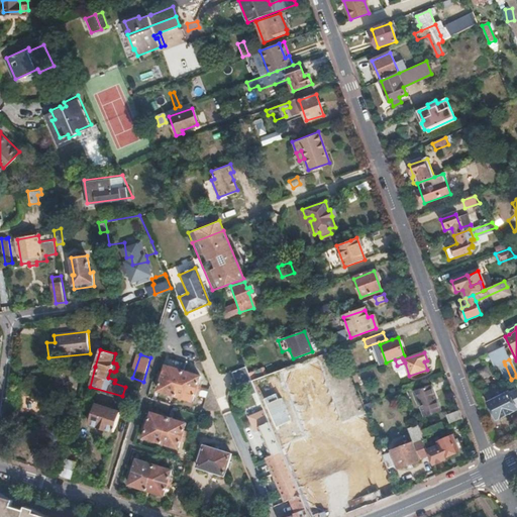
[(248,363),(243,365),(251,381),(255,380),(248,363)]
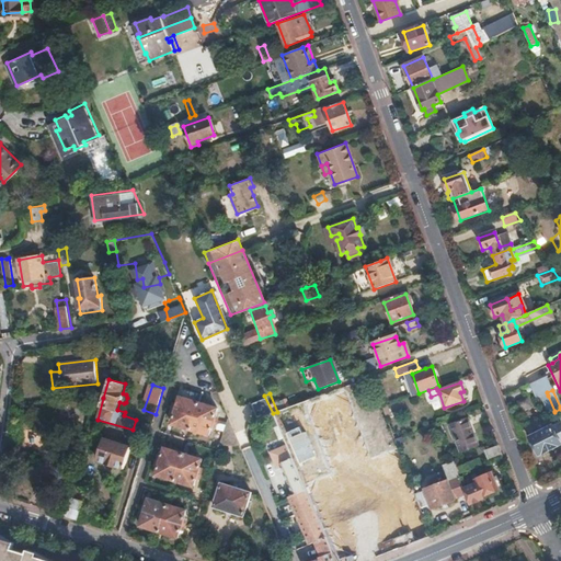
[(548,396),(542,399),(549,414),(554,411),(548,396)]
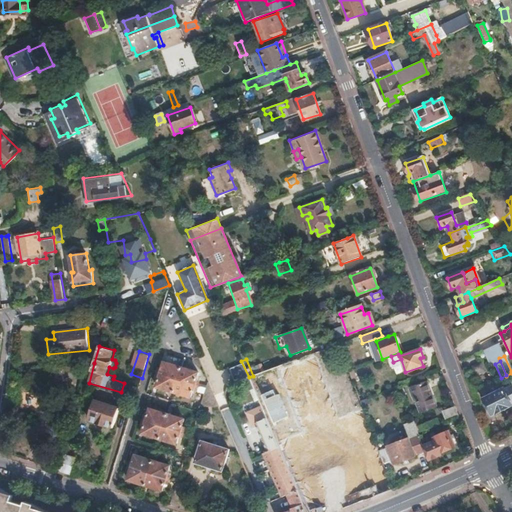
[(159,387),(193,397),(196,388),(200,389),(201,384),(197,383),(200,372),(166,363),(163,373),(160,372),(158,377),(162,378),(159,387)]
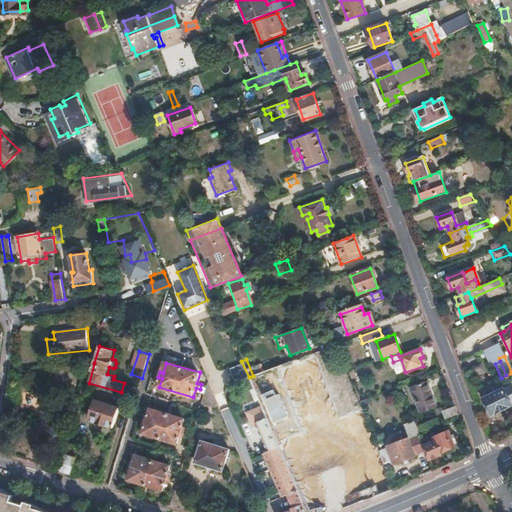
[(484,372),(481,364),(473,366),(476,375),(484,372)]
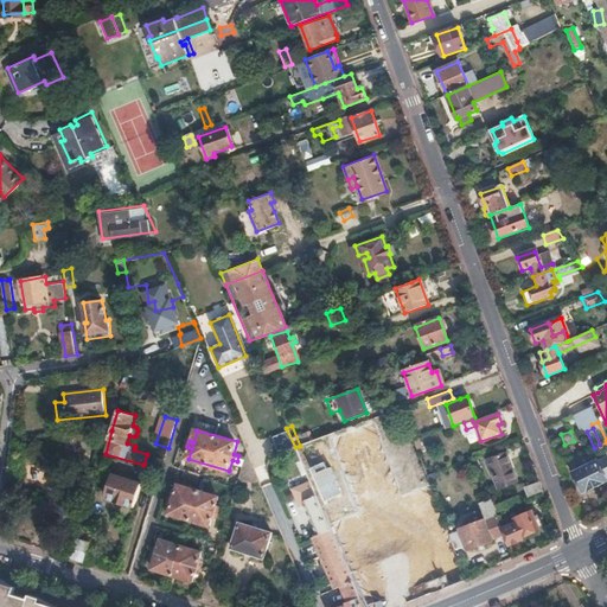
[(300,446),(295,447),(300,460),(340,445),(334,433),(300,446)]
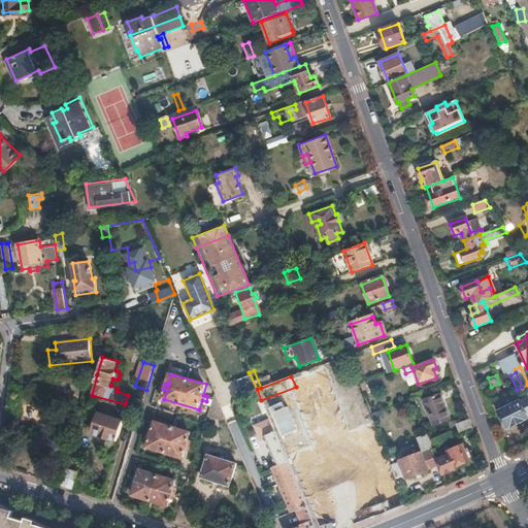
[(296,387),(261,400),(267,415),(269,420),(281,447),(296,440),(284,410),(302,402),(296,387)]
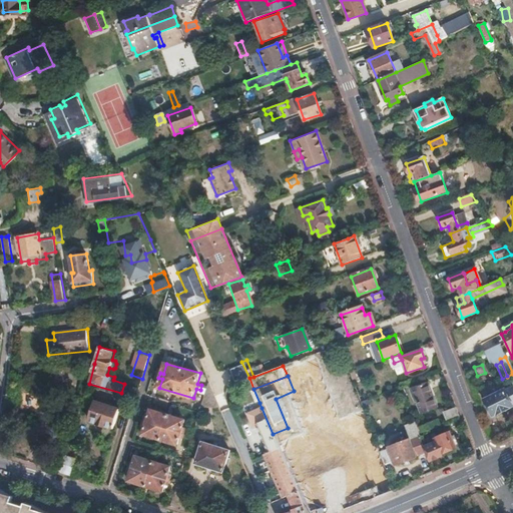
[(437,406),(428,383),(413,389),(421,411),(437,406)]
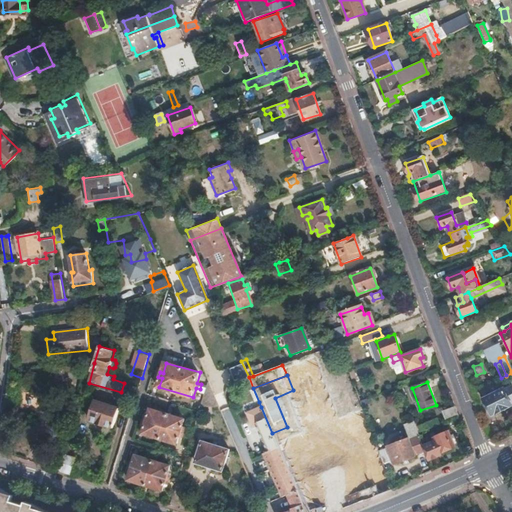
[(293,391),(301,410),(313,404),(305,386),(293,391)]
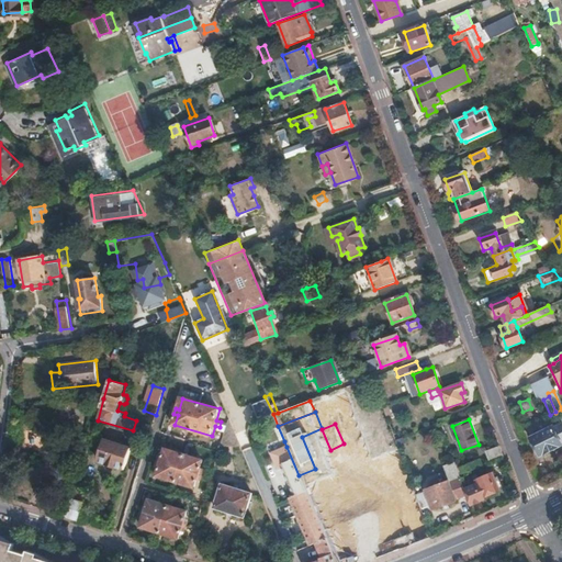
[(323,486),(343,478),(330,450),(322,429),(322,428),(302,437),(315,469),(323,486)]
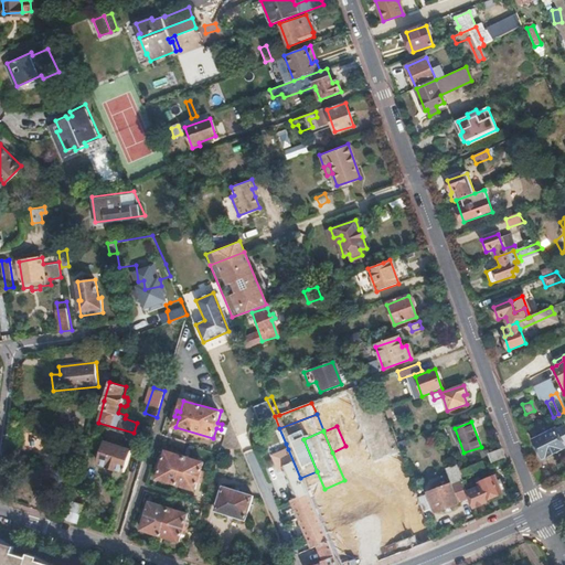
[(564,447),(556,430),(535,440),(543,457),(564,447)]
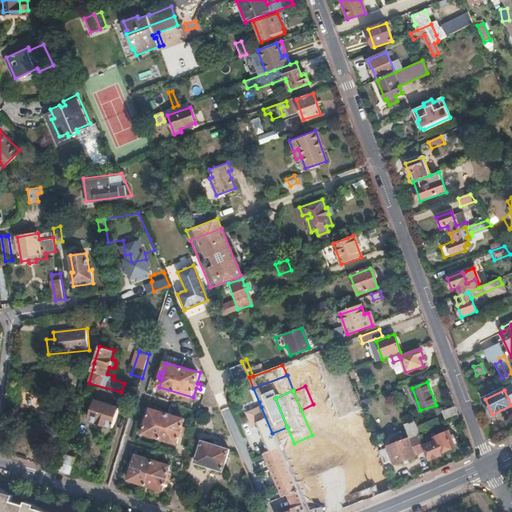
[(115,427),(121,407),(97,400),(92,420),(115,427)]
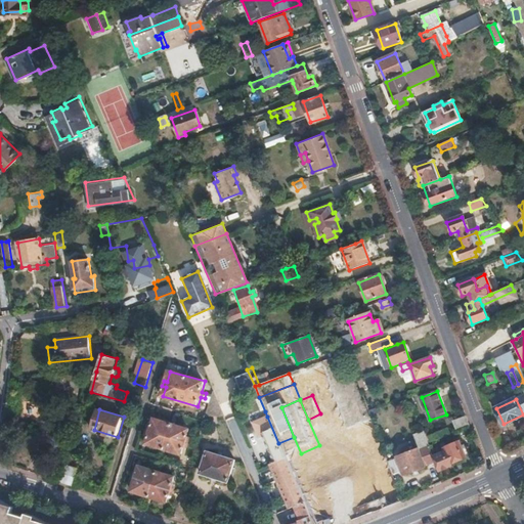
[(470,425),(466,416),(453,420),(456,430),(470,425)]
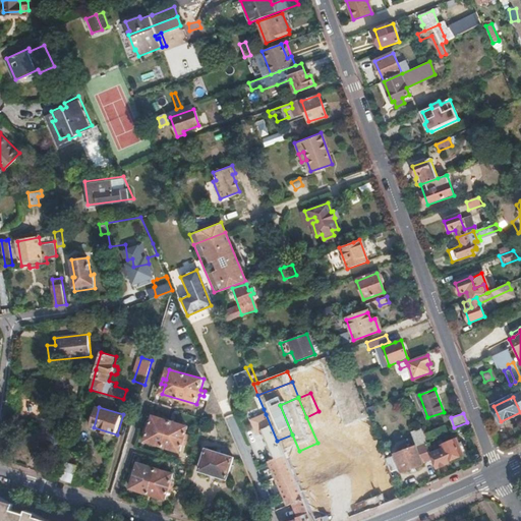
[(277,441),(266,414),(251,420),(256,432),(258,431),(271,460),(283,455),(277,441)]
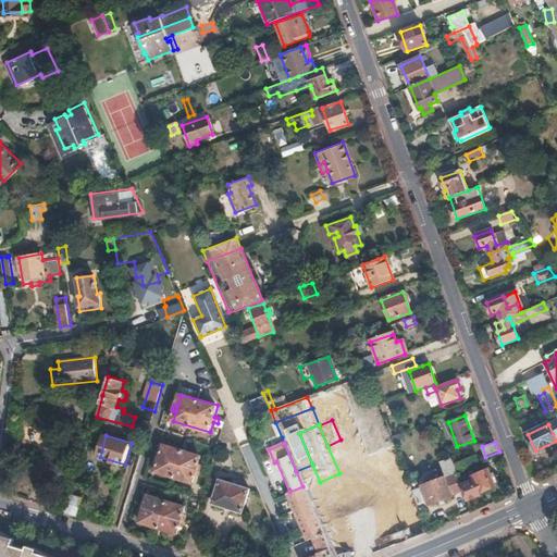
[(203,457),(166,446),(163,457),(159,456),(158,460),(162,461),(159,472),(196,482),(199,472),(202,473),(205,468),(200,467),(203,457)]
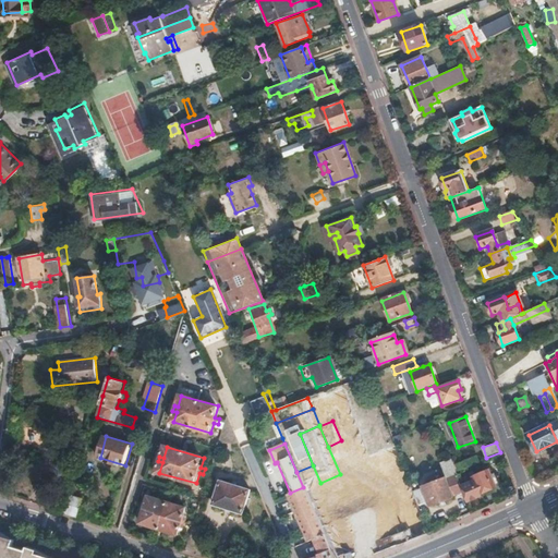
[(304,489),(320,483),(313,465),(296,472),(303,487),(304,489)]
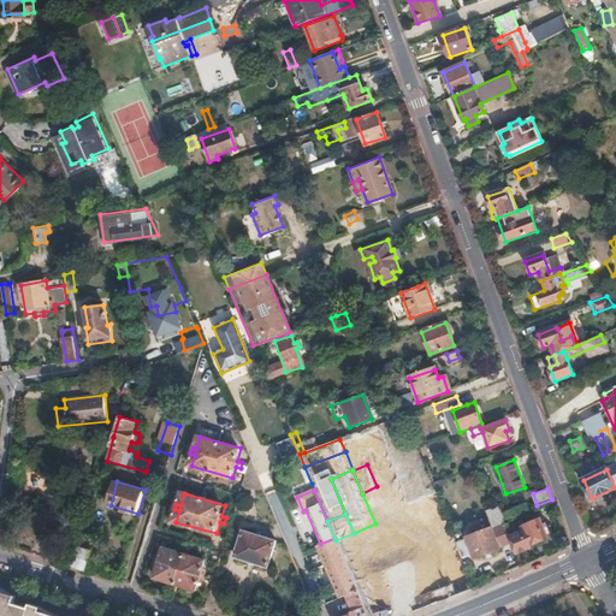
[(548,538),(539,520),(521,527),(528,545),(548,538)]
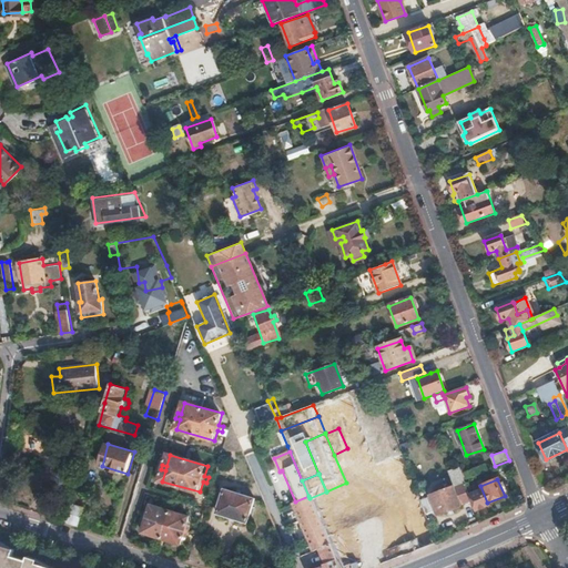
[(460,505),(470,500),(465,483),(454,487),(454,486),(446,488),(444,483),(436,486),(437,492),(429,494),(436,514),(460,506),(460,505)]
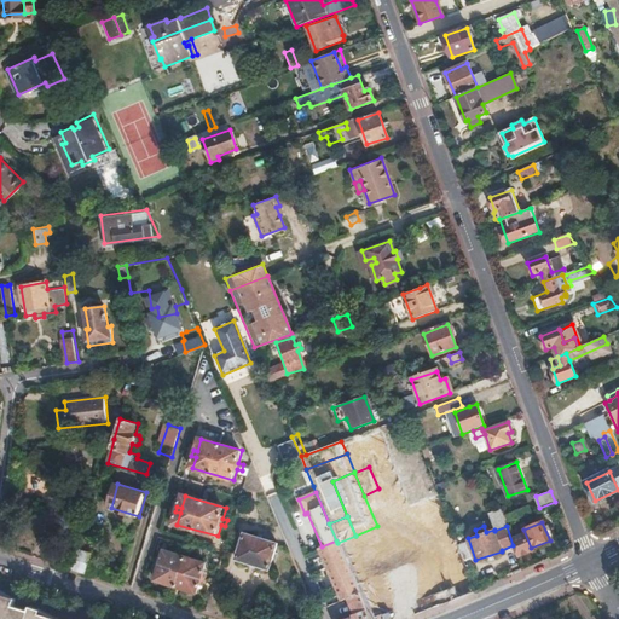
[(271,570),(279,543),(247,533),(238,559),(271,570)]
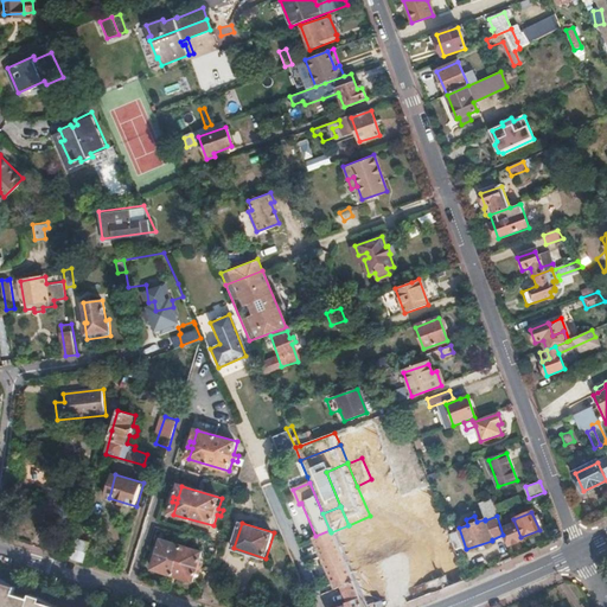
[(340,586),(352,581),(345,567),(331,532),(330,530),(315,536),(312,537),(333,588),(340,586)]
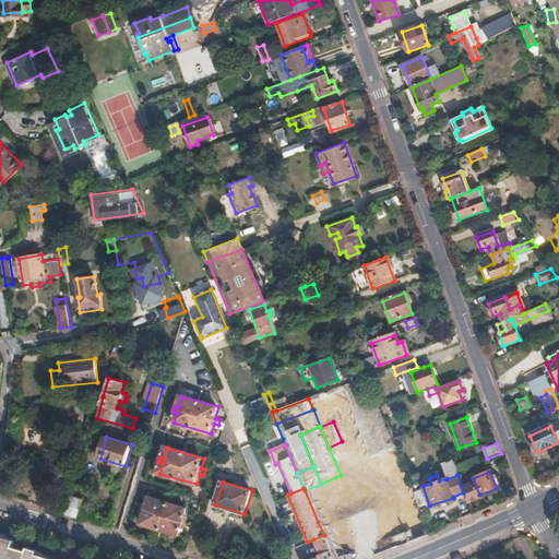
[(144,524),(181,535),(185,525),(188,526),(190,521),(186,519),(189,509),(152,498),(149,509),(145,508),(143,513),(146,514),(144,524)]
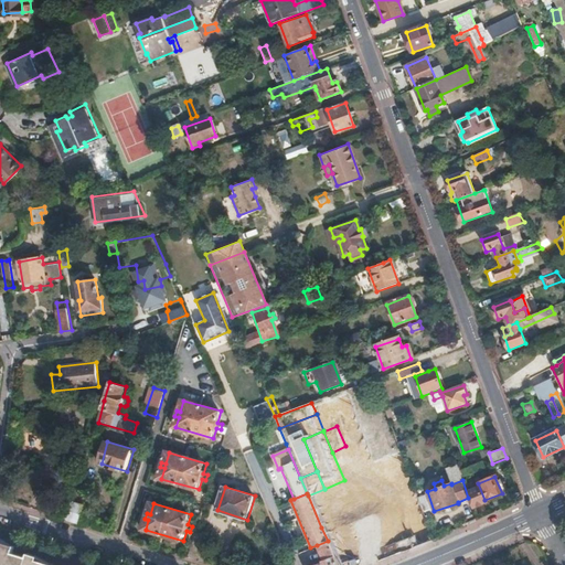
[(375,522),(373,523),(359,530),(356,530),(363,547),(380,541),(377,533),(380,532),(375,522)]
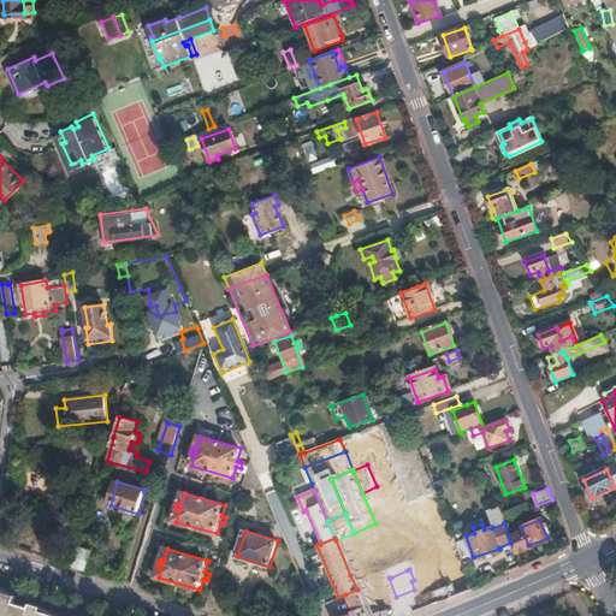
[(390,598),(396,597),(389,578),(371,585),(357,590),(365,609),(378,603),(390,598)]
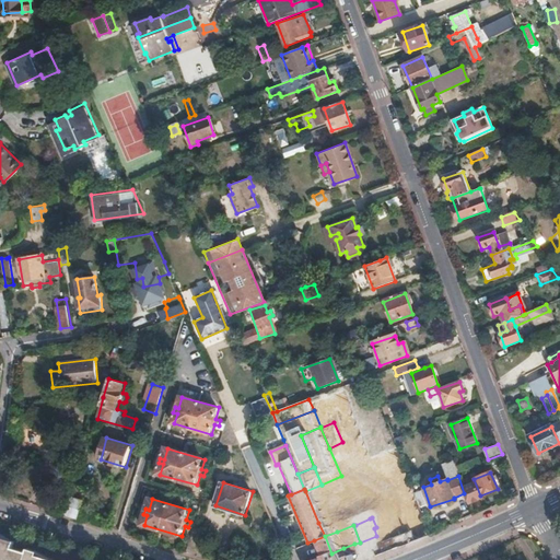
[(360,543),(354,544),(361,559),(396,546),(389,531),(376,536),(360,543)]
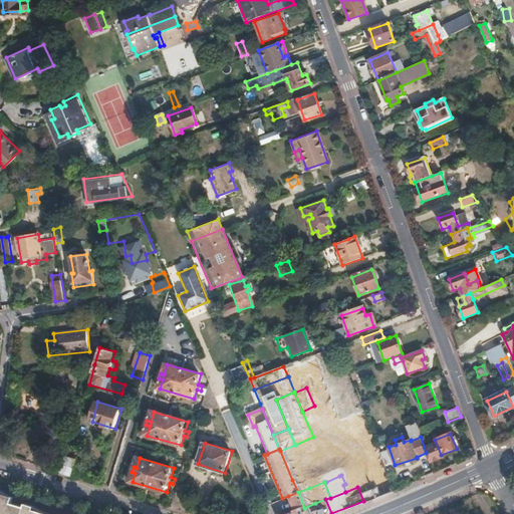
[(183,510),(189,490),(181,488),(175,508),(183,510)]
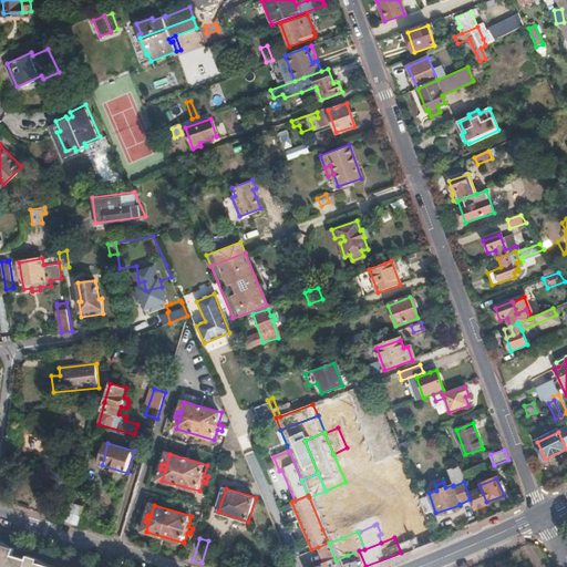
[(339,566),(336,560),(329,543),(318,547),(326,565),(319,566),(339,566)]
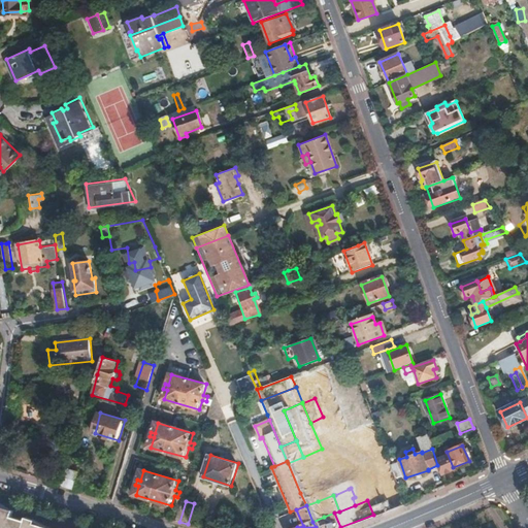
[(52,527),(48,527),(47,527),(42,527),(12,519),(14,515),(0,508),(0,527),(52,527)]
